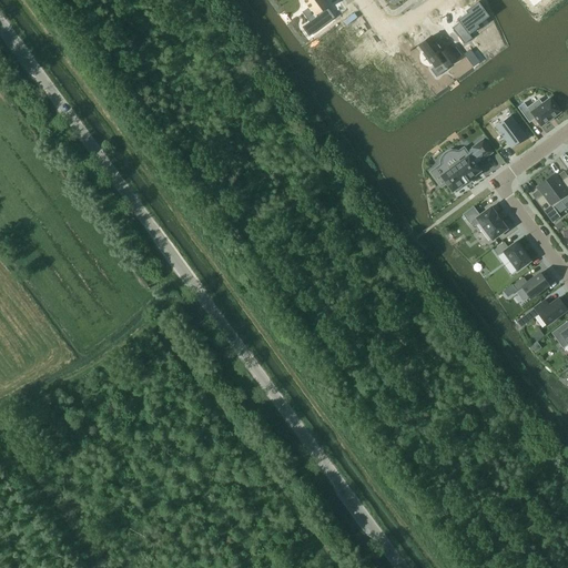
[(304,0),(310,8),(311,9),(318,19),(311,24),(316,32),(335,18),(321,0),(304,0)]
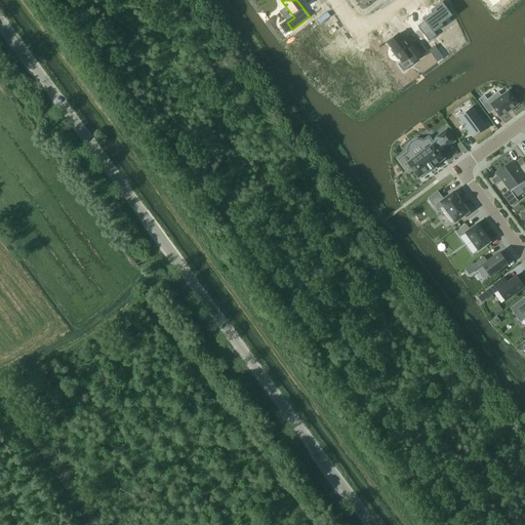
[(425,22),(417,27),(429,41),(436,36),(434,33),(443,26),(442,24),(452,15),(442,2),(431,10),(432,12),(422,19),(425,22)]
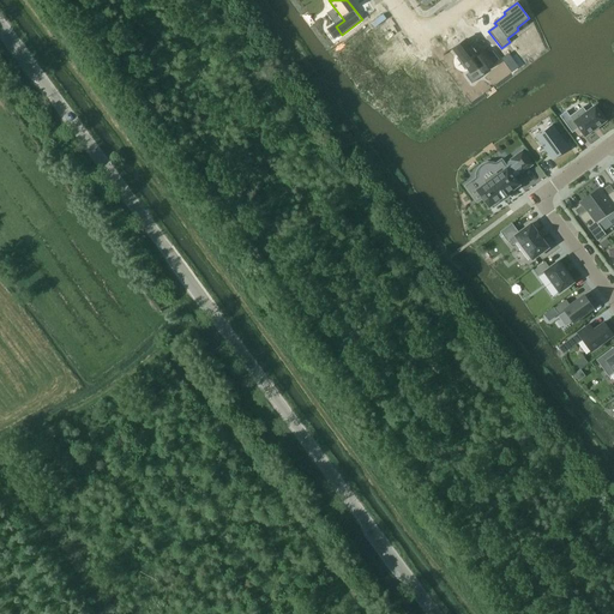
[(467,40),(453,49),(458,58),(457,59),(465,70),(467,68),(470,73),(477,67),(482,73),(494,65),(485,52),(479,56),(467,40)]
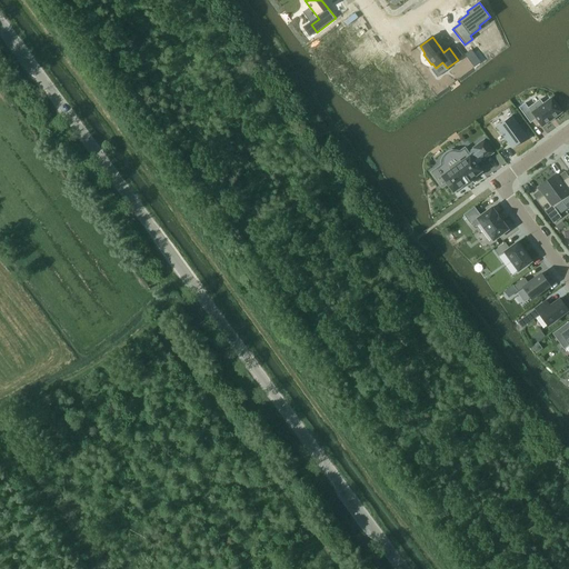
[(358,38),(337,53),(347,68),(369,51),(358,38)]
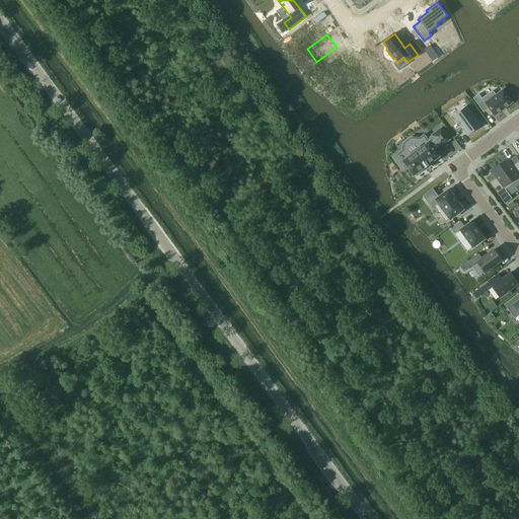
[(347,66),(340,71),(355,92),(374,78),(378,83),(380,82),(382,84),(388,79),(379,66),(369,73),(362,63),(351,71),(347,66)]
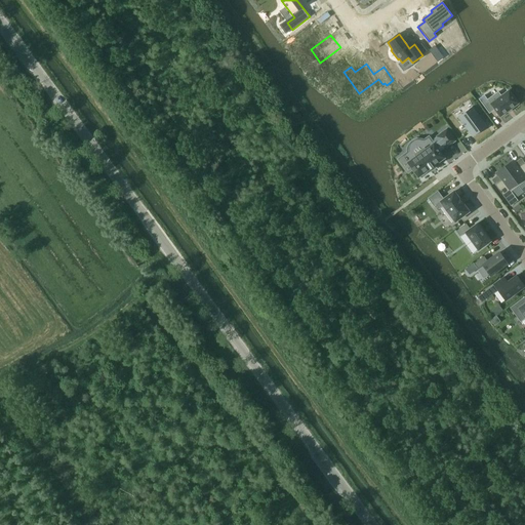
[(484,95),(479,99),(489,114),(494,110),(499,118),(518,104),(509,90),(501,96),(498,92),(487,101),(484,95)]
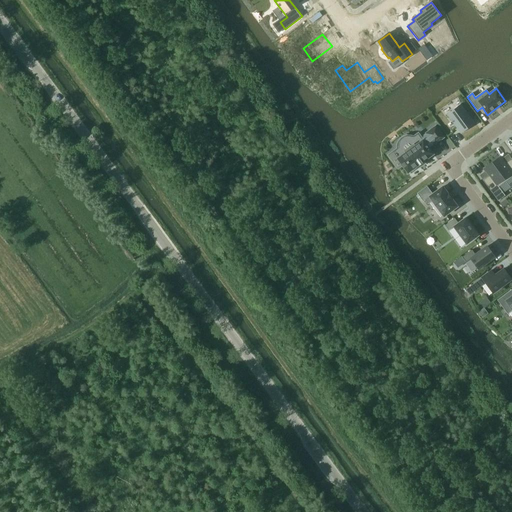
[(446,115),(461,134),(474,123),(475,124),(475,123),(461,104),(460,104),(461,105),(447,115),(447,114),(446,115)]
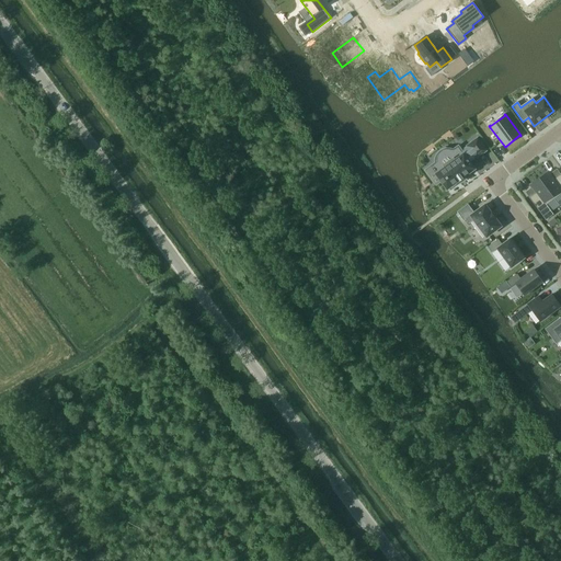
[(476,169),(474,168),(469,162),(474,158),(476,159),(477,159),(477,158),(485,152),(487,151),(485,150),(478,139),(477,138),(476,139),(467,146),(466,146),(467,147),(461,151),(458,146),(447,153),(449,156),(442,161),(441,159),(425,170),(436,185),(441,182),(446,189),(446,190),(446,191),(448,190),(447,190),(458,182),(459,181),(462,179),(464,178),(473,170),(474,170),(476,169)]
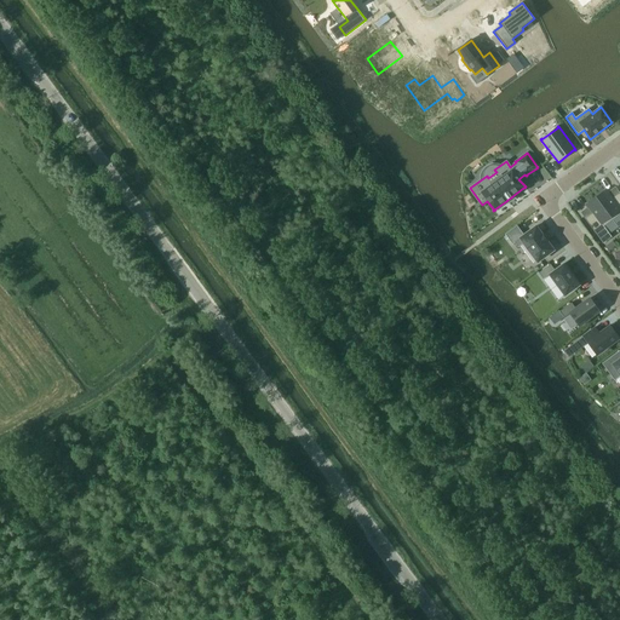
[(606,190),(596,197),(613,220),(619,213),(619,193),(612,199),(608,193),(606,190)]
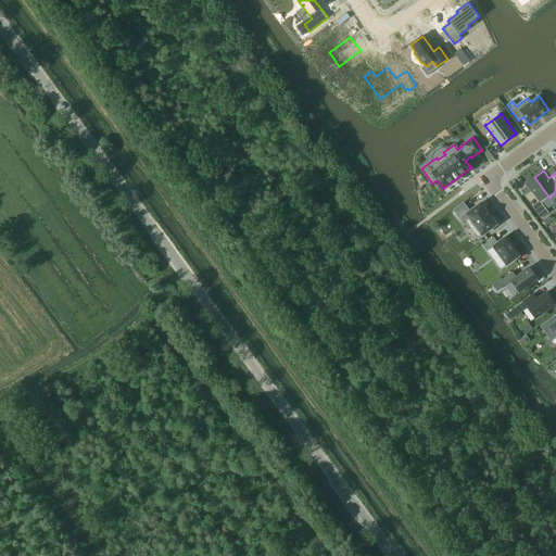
[(541,203),(550,198),(534,177),(526,184),(527,186),(531,191),(525,197),(541,218),(548,213),(541,203)]
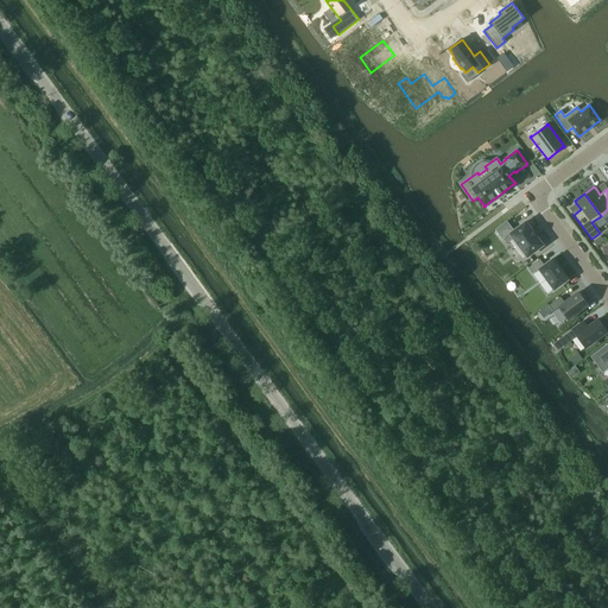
[(527,257),(543,245),(526,222),(514,230),(510,225),(499,233),(502,239),(505,238),(508,242),(514,239),(527,257)]
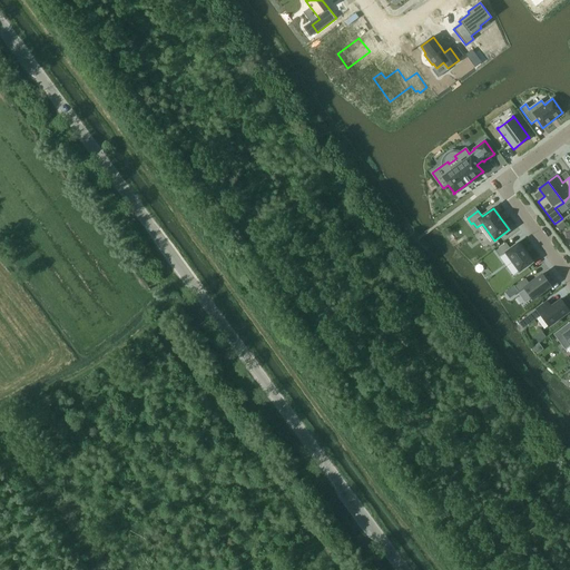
[(568,226),(563,220),(552,228),(557,234),(568,226)]
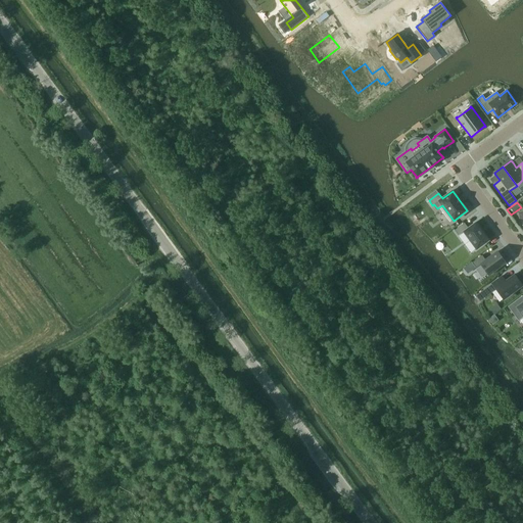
[(464,224),(455,231),(458,236),(464,232),(476,249),(488,241),(482,233),(483,233),(482,232),(480,231),(481,230),(480,229),(480,230),(475,223),(468,228),(464,224)]
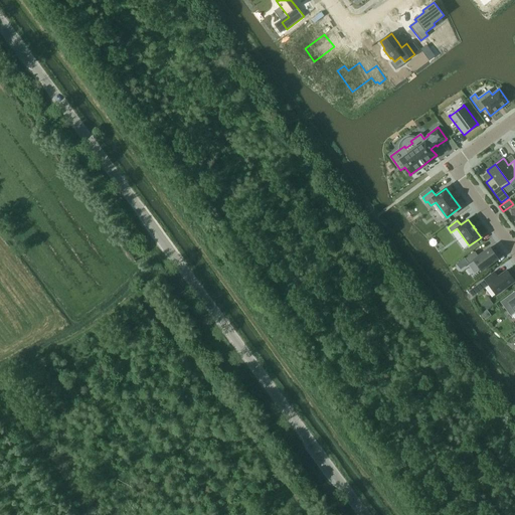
[(489,265),(497,259),(490,248),(478,256),(475,251),(465,259),(469,264),(473,261),(480,272),(482,270),(484,272),(490,267),(489,265)]
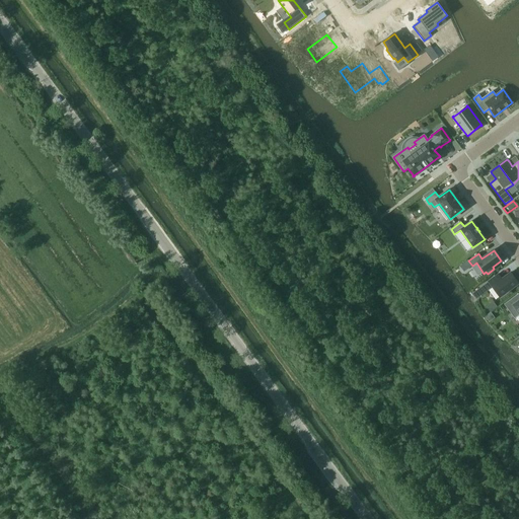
[(500,297),(518,284),(510,273),(501,280),(498,275),(489,282),(492,287),(500,297)]
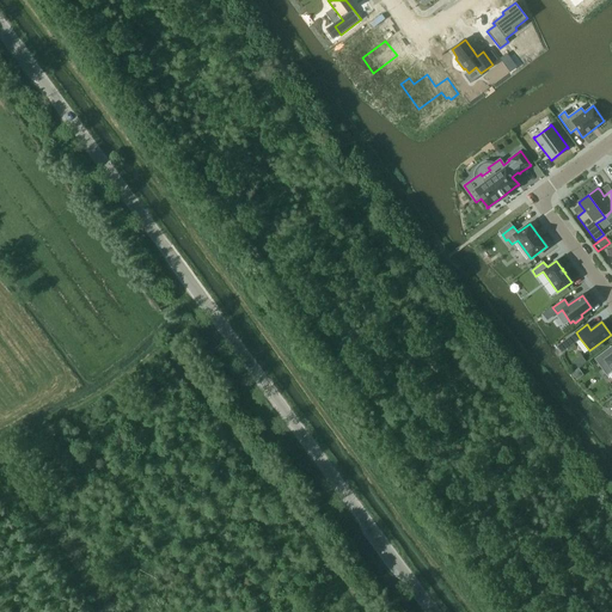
[(573,344),(568,337),(558,344),(563,352),(573,344)]
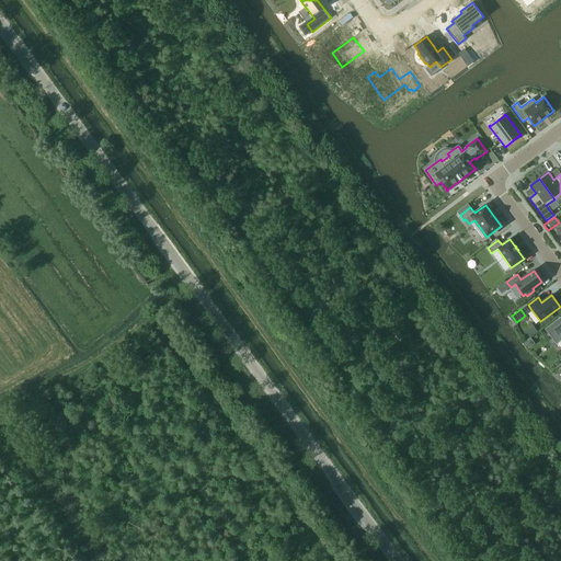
[(554,330),(560,339),(560,317),(546,329),(549,334),(554,330)]
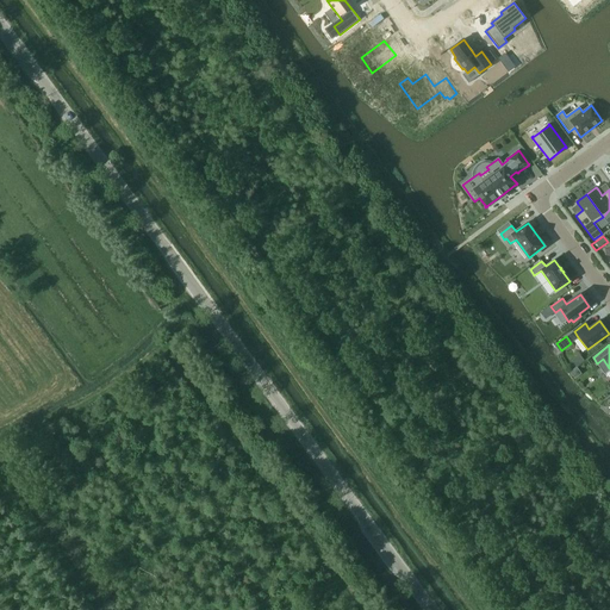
[(577,368),(571,372),(576,378),(582,374),(577,368)]
